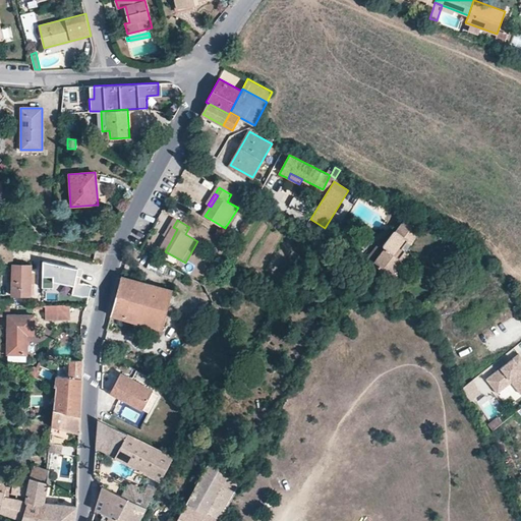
[(384,248),(386,249),(373,265),(388,275),(407,264),(404,262),(409,253),(403,248),(407,242),(410,245),(417,236),(417,235),(417,233),(417,232),(416,231),(413,229),(414,227),(406,221),(398,232),(394,229),(383,244),(383,245),(384,246),(384,248)]
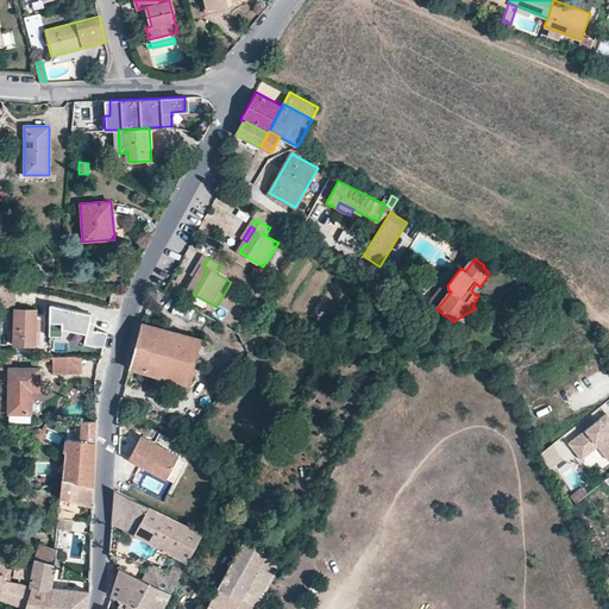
[(196,277),(201,280),(207,268),(202,265),(196,277)]
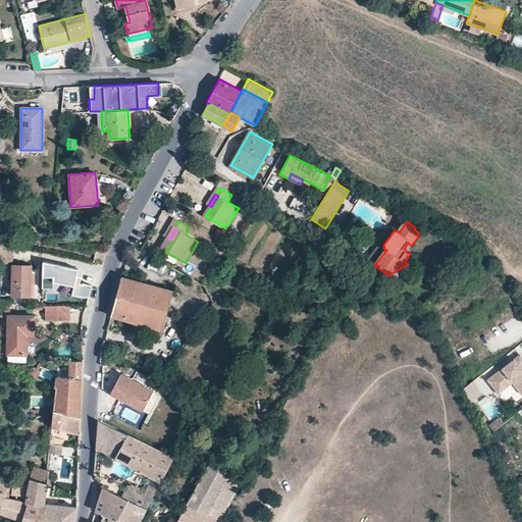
[(83,271),(43,263),(43,290),(54,289),(54,283),(73,286),(71,297),(89,299),(92,285),(79,284),(83,271)]
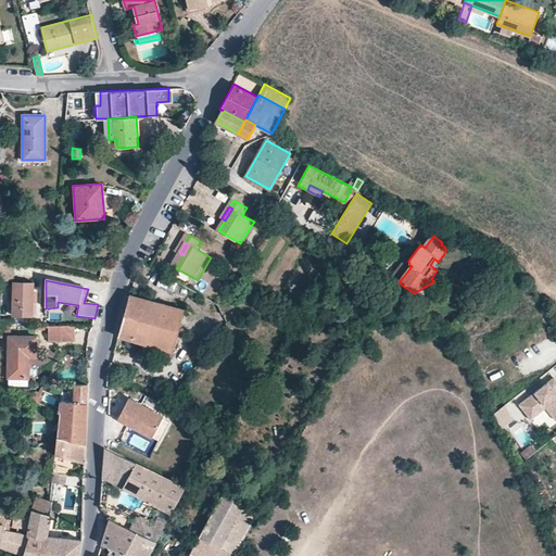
[(32,316),(33,282),(12,281),(12,315),(32,316)]
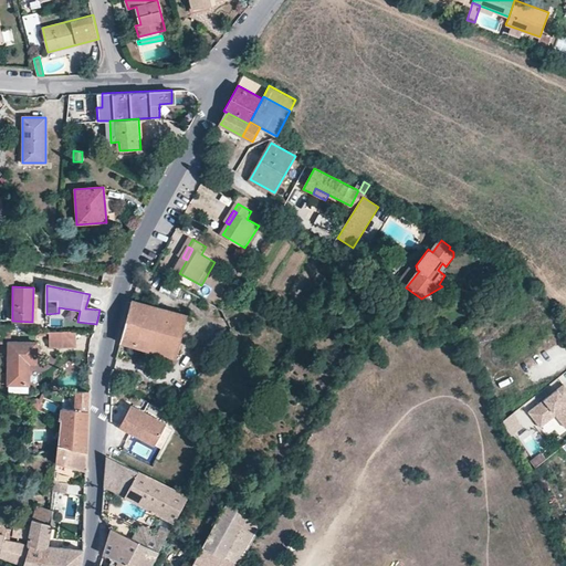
[(176,357),(188,314),(133,299),(121,342),(176,357)]
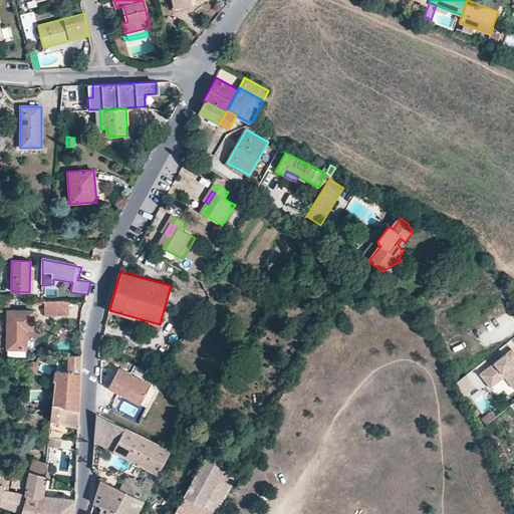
[(56,309),(68,309),(68,301),(44,302),(44,316),(57,316),(56,309)]
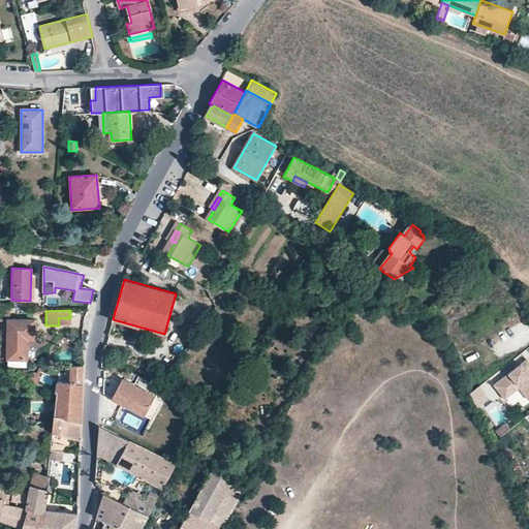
[(33,340),(33,320),(8,319),(6,359),(26,360),(27,340),(33,340)]
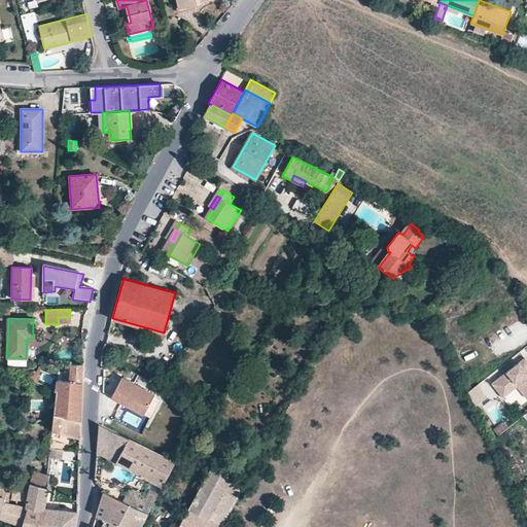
[(103,351),(102,354),(109,358),(113,349),(105,345),(103,351)]
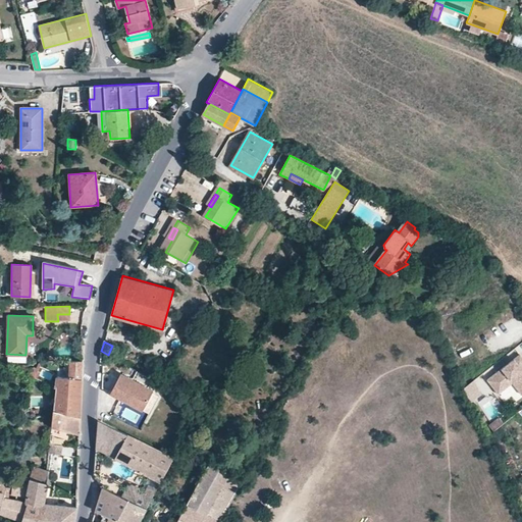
[(521,357),(519,354),(486,379),(498,394),(512,382),(521,395),(521,394),(521,357)]
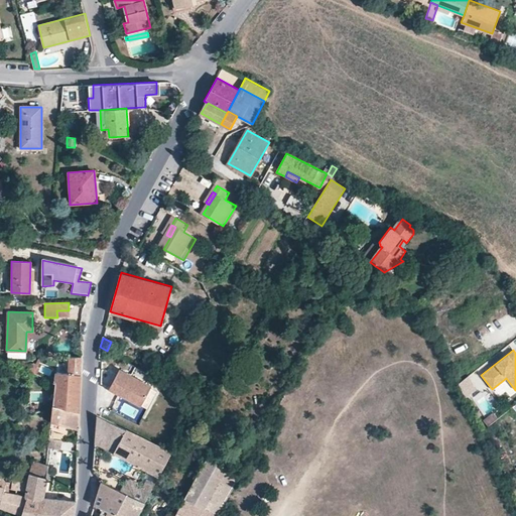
[(55,382),(52,404),(80,410),(81,365),(69,364),(68,373),(56,372),(55,382)]
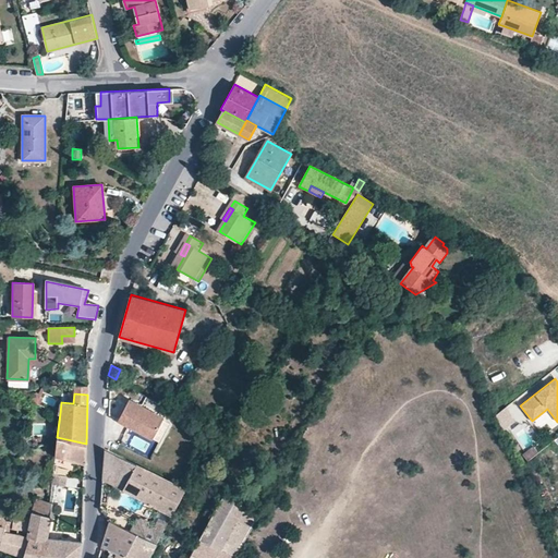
[(129,402),(118,424),(152,443),(164,421),(129,402)]
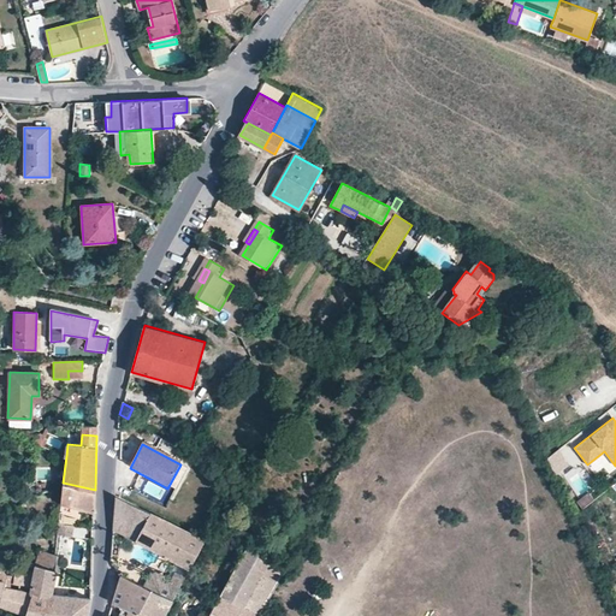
[(561,451),(548,461),(555,475),(569,465),(561,451)]
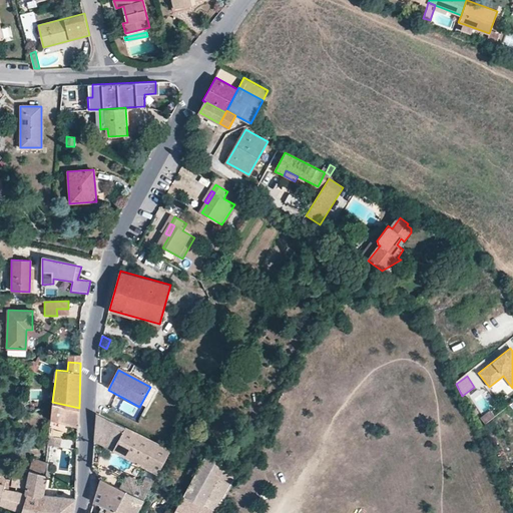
[(79,408),(52,402),(52,407),(50,419),(68,424),(78,427),(79,408)]
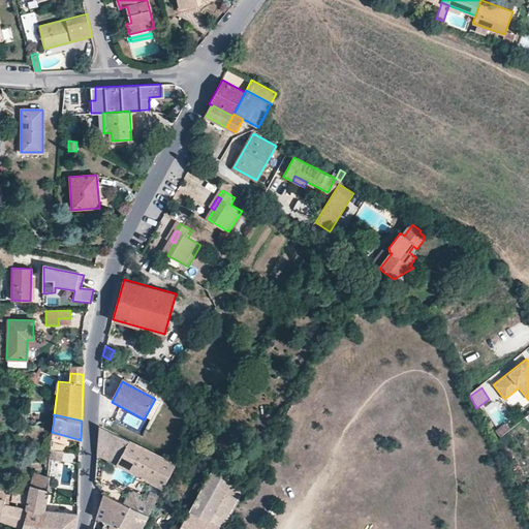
[(501,439),(511,431),(507,425),(497,433),(501,439)]
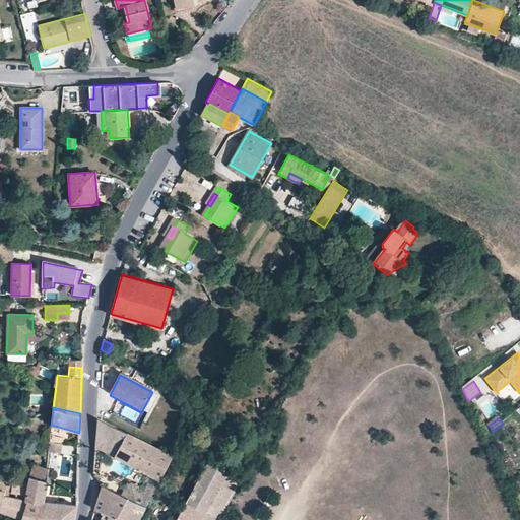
[(127,498),(145,506),(149,498),(158,481),(159,480),(173,455),(127,433),(101,419),(98,418),(96,434),(120,446),(115,456),(149,474),(147,479),(142,489),(131,483),(131,482),(130,482),(129,482),(128,483),(127,484),(122,495),(127,498)]
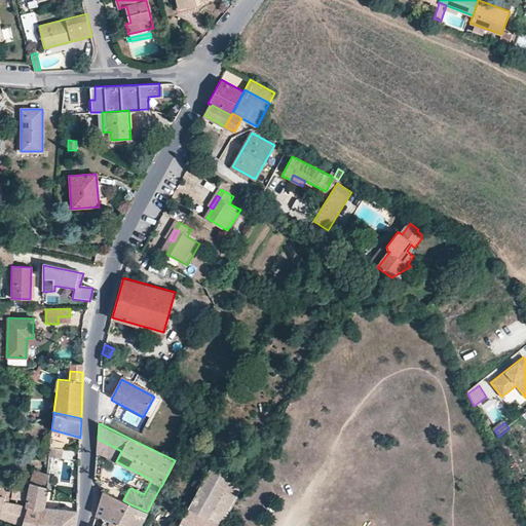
[(69,443),(70,435),(51,429),(51,438),(69,443)]
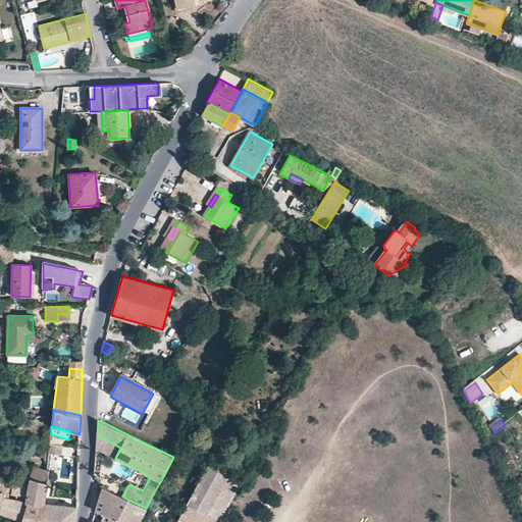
[(49,452),(56,453),(61,454),(63,445),(49,442),(49,452)]
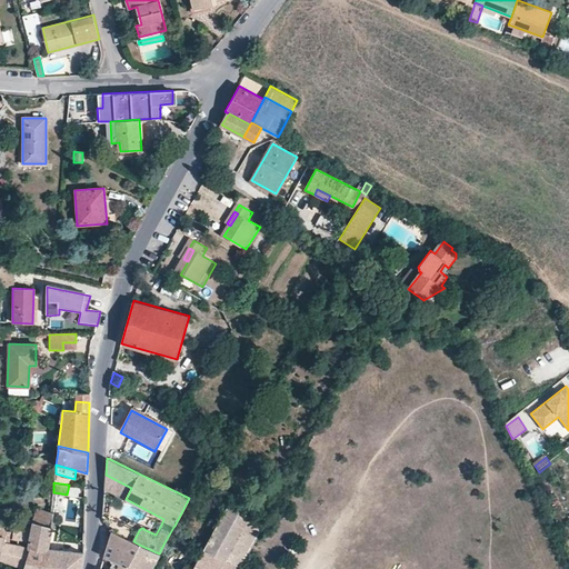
[(238,568),(265,522),(228,505),(191,568),(238,568)]
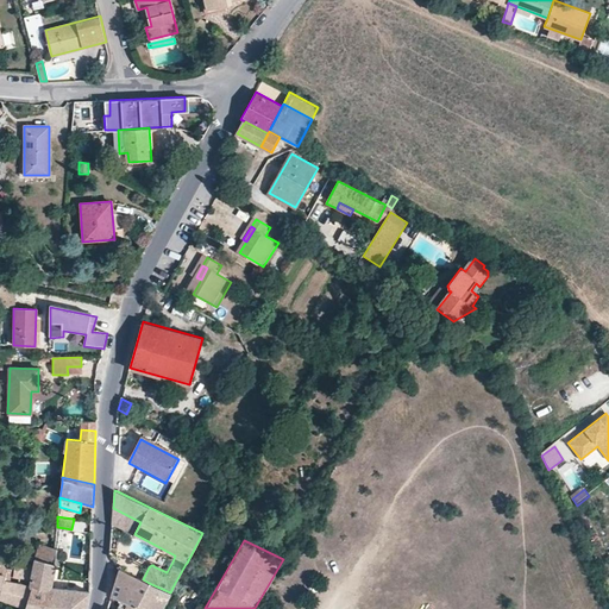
[(37,544),(35,558),(55,563),(57,548),(37,544)]
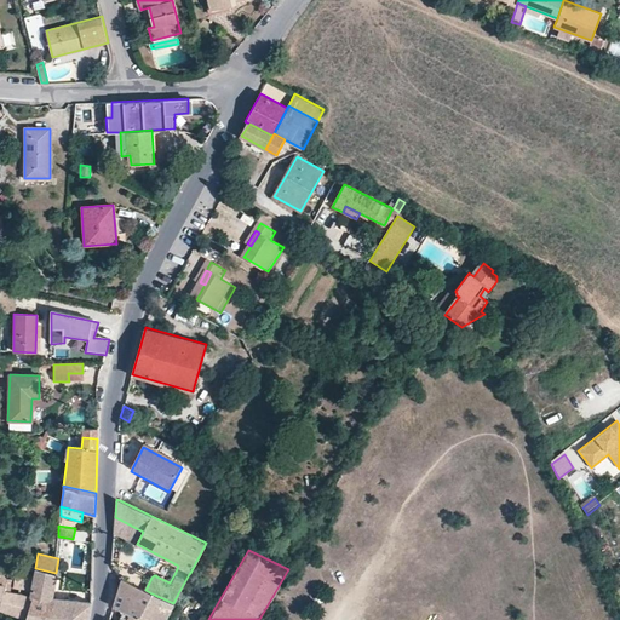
[(51,597),(56,573),(35,568),(35,573),(30,595),(33,596),(26,618),(24,619),(87,619),(91,602),(51,597)]
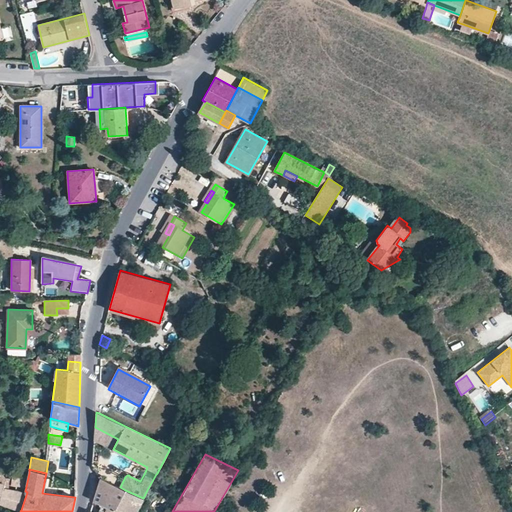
[(25,491),(29,473),(15,470),(13,478),(11,478),(10,483),(18,485),(16,490),(9,489),(3,488),(4,483),(0,482),(0,502),(21,510),(27,492),(25,491)]
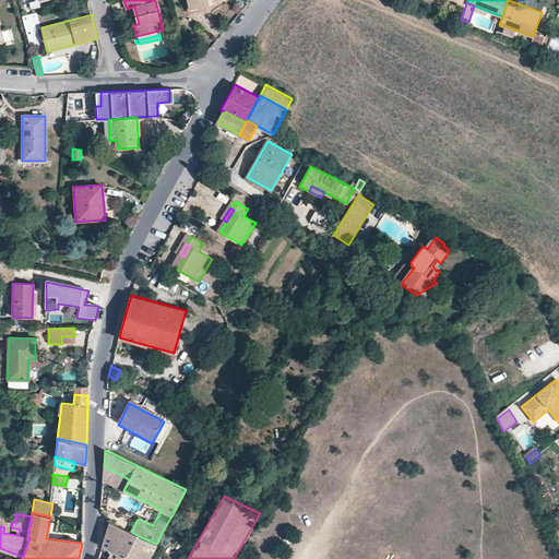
[(10,534),(11,527),(12,522),(6,521),(0,514),(0,526),(4,527),(3,533),(10,534)]
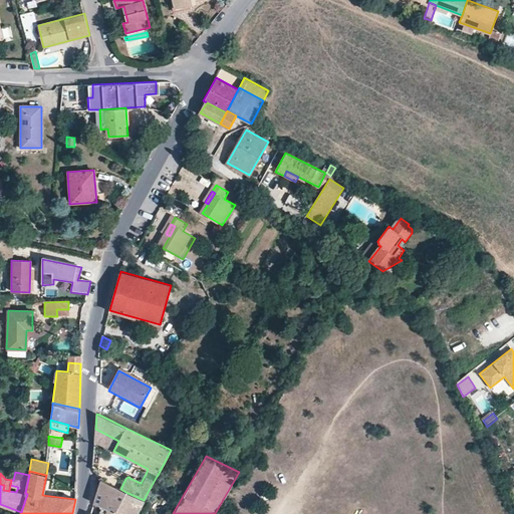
[(148,492),(155,496),(164,480),(157,476),(148,492)]
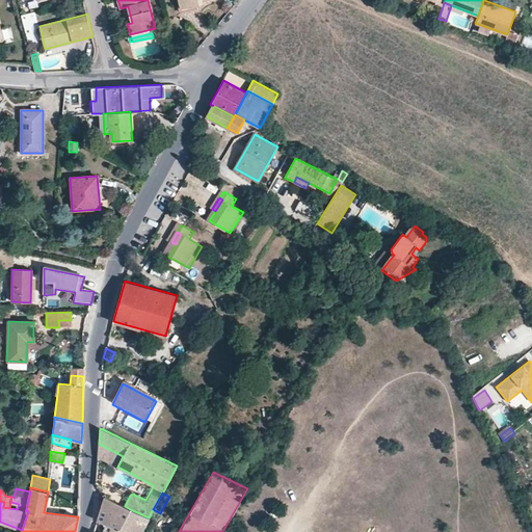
[(118,531),(130,509),(125,506),(105,497),(98,521),(111,528),(118,531)]
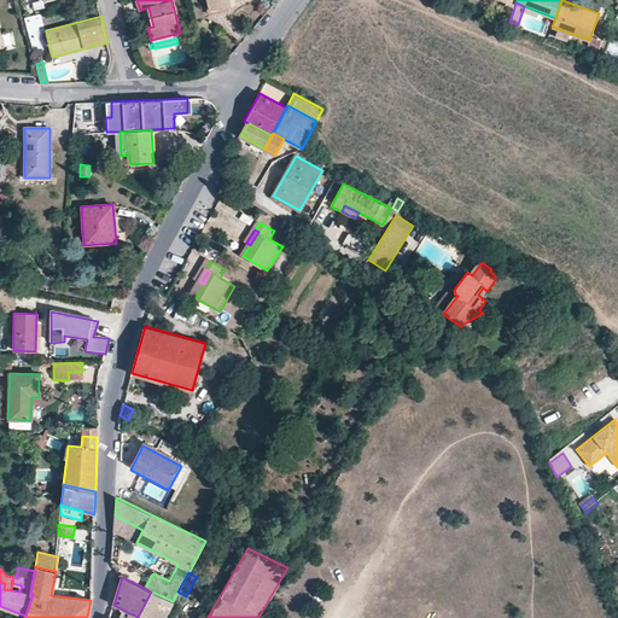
[(163,617),(173,601),(151,592),(138,617),(135,617),(163,617)]
